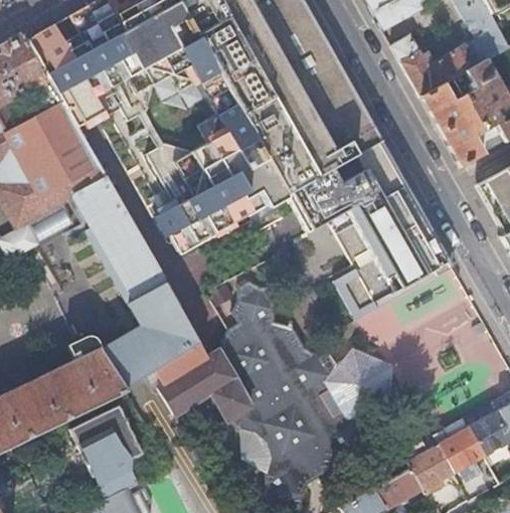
[(101,0),(29,39),(71,113),(79,126),(121,103),(131,121),(150,111),(149,110),(157,87),(155,81),(170,73),(180,91),(198,80),(207,98),(220,118),(203,128),(208,138),(192,147),(172,146),(169,142),(150,153),(169,188),(178,204),(163,213),(161,214),(180,249),(187,251),(236,223),(235,219),(249,211),(251,214),(252,213),(288,193),(267,157),(242,114),(243,114),(177,0),(135,0),(133,1),(132,0),(101,0)]
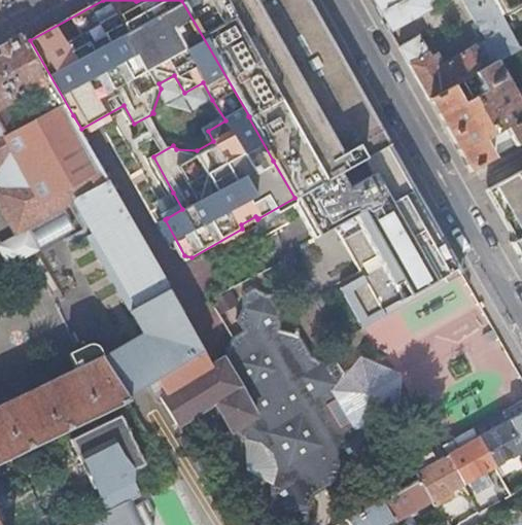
[(181,0),(249,116),(248,116),(273,161),(294,198),(392,142),(312,0),(181,0)]
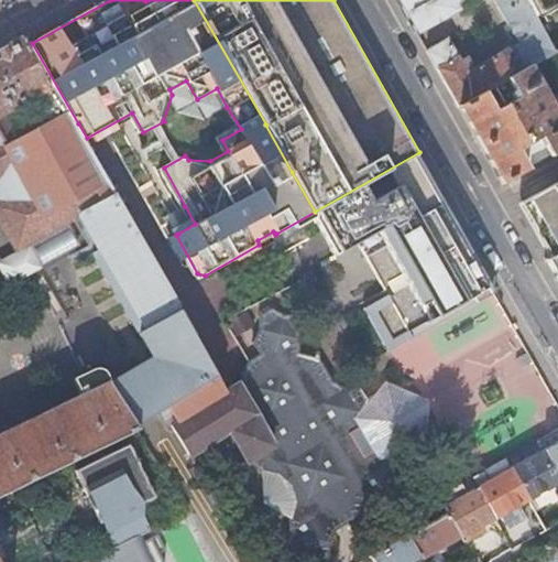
[(535,63),(557,51),(557,45),(539,12),(532,0),(403,0),(406,6),(409,11),(419,30),(466,3),(463,0),(500,0),(522,40),(474,66),(469,69),(450,36),(430,47),(436,57),(462,104),(489,89),(503,82),(535,63)]
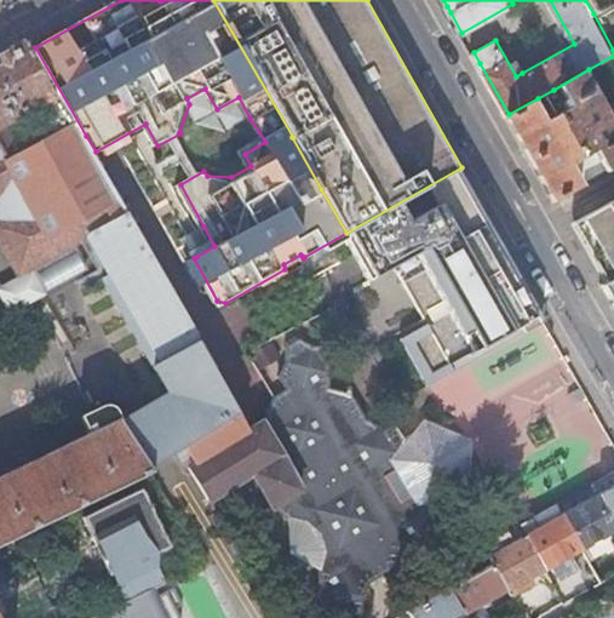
[(585,0),(594,13),(597,11),(613,1),(613,0),(585,0)]
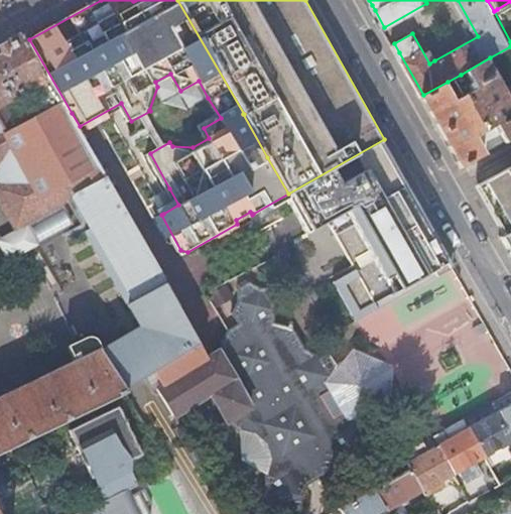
[(510,1),(497,9),(501,15),(510,9),(510,1)]
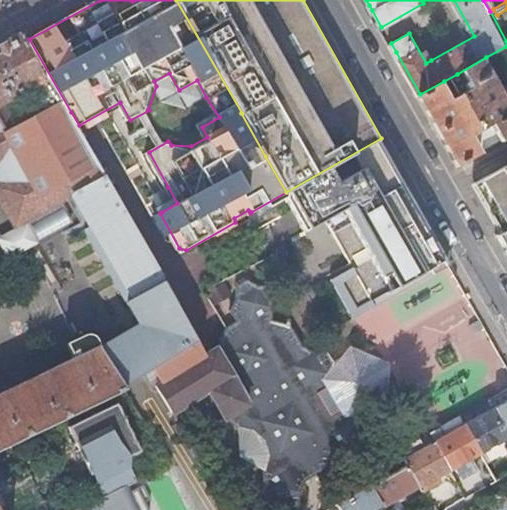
[(506,9),(497,15),(493,9),(490,11),(506,41),(506,9)]
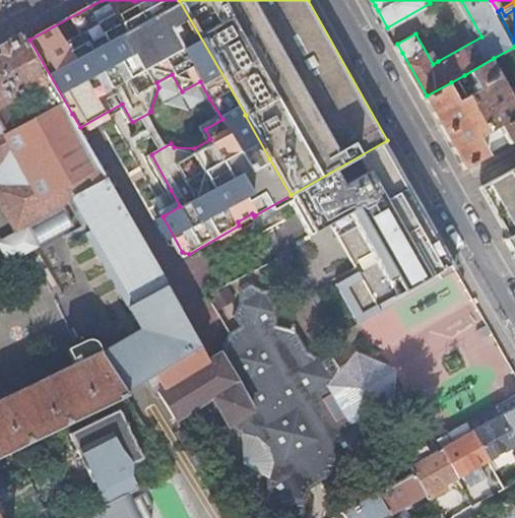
[(433,64),(438,61),(421,31),(415,34),(433,64)]
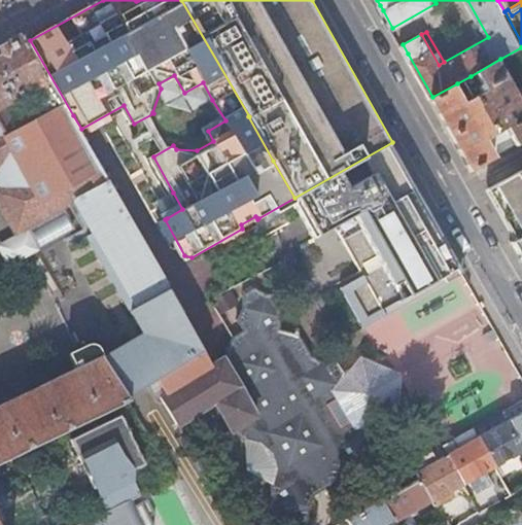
[(0,461),(27,449),(78,424),(130,399),(104,358),(98,347),(93,344),(87,344),(69,352),(77,370),(0,407),(0,195),(19,231),(78,199),(97,234),(91,236),(133,308),(169,287),(170,283),(119,197),(81,129),(73,115),(30,40),(27,34),(19,38),(0,48),(0,461)]
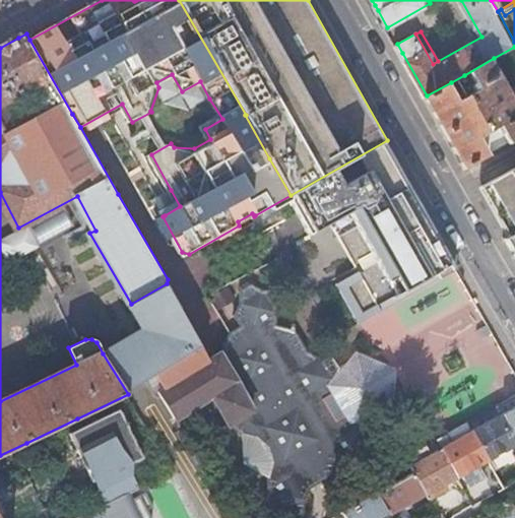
[(513,140),(514,139),(514,96),(494,58),(464,75),(474,90),(460,99),(451,82),(427,95),(432,106),(460,156),(466,167),(491,152),(481,136),(500,126),(502,131),(506,128),(513,140)]
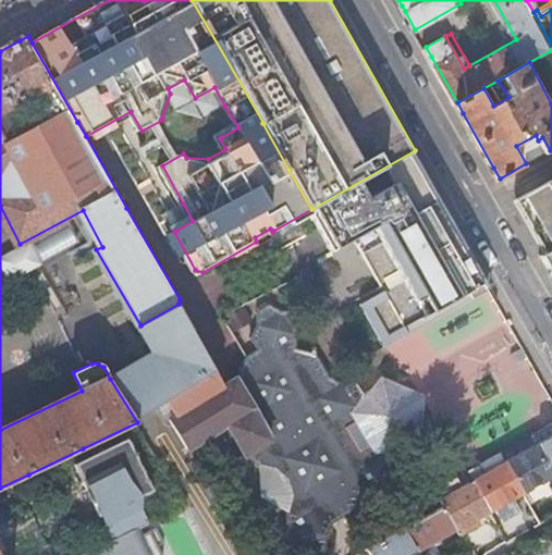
[(168,88),(170,94),(179,110),(207,115),(224,106),(215,87),(195,98),(184,79),(168,88)]
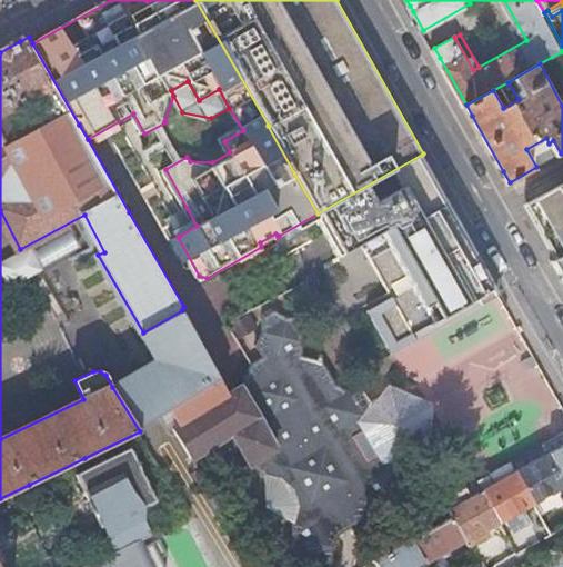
[(423,153),(318,214),(322,222),(341,256),(364,242),(371,309),(395,352),(501,292),(423,153)]
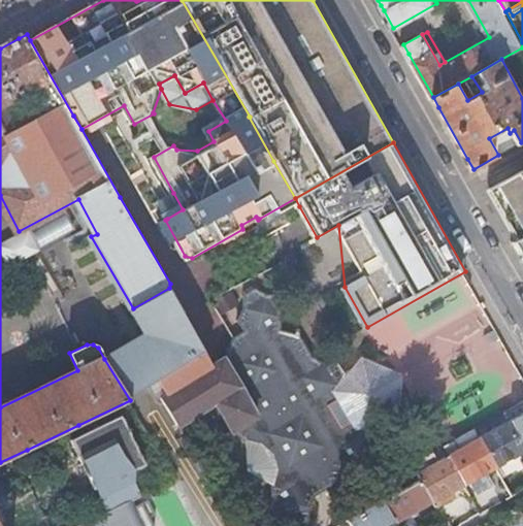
[(145,167),(134,174),(139,184),(152,177),(145,167)]
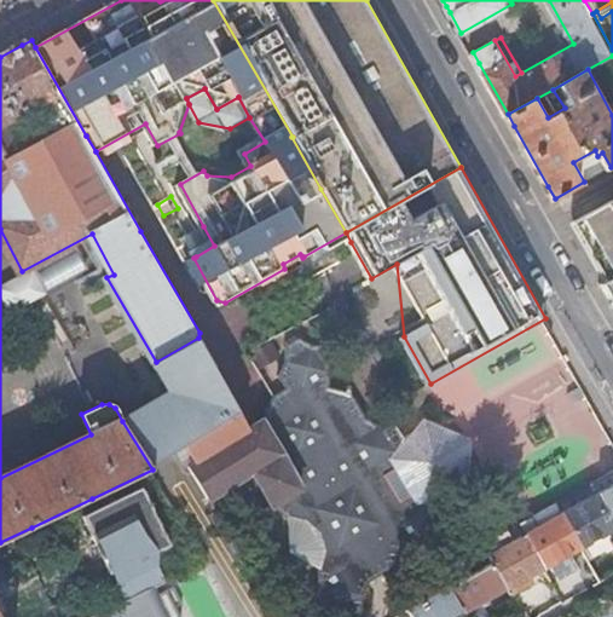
[(612,199),(580,217),(612,271),(612,199)]
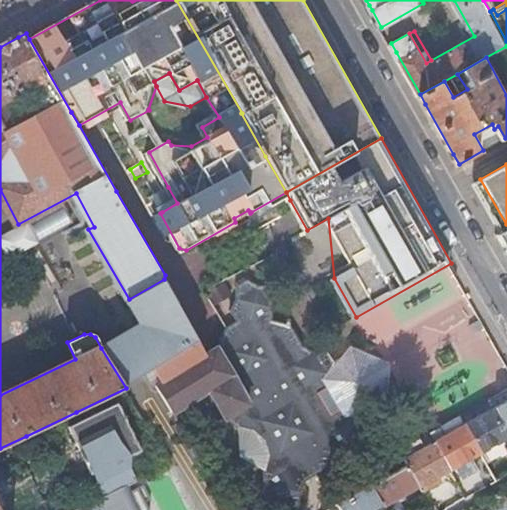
[(503,231),(506,229),(506,224),(480,179),(476,182),(503,231)]
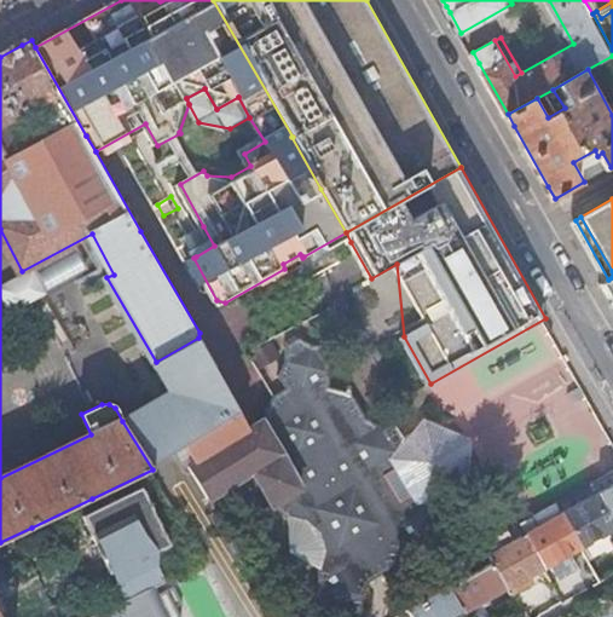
[(185,236),(196,257),(214,246),(203,226),(185,236)]
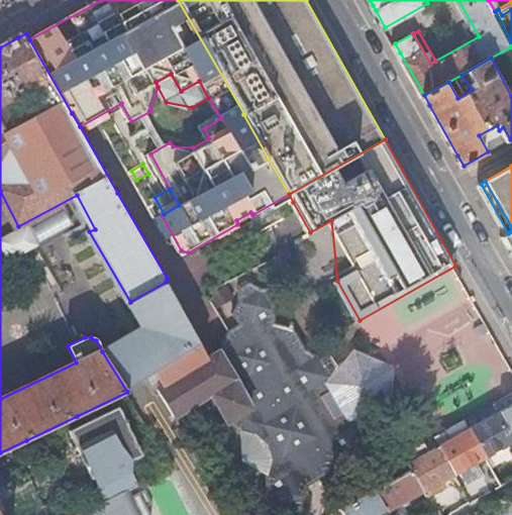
[(289,194),(253,214),(258,222),(293,202),(289,194)]
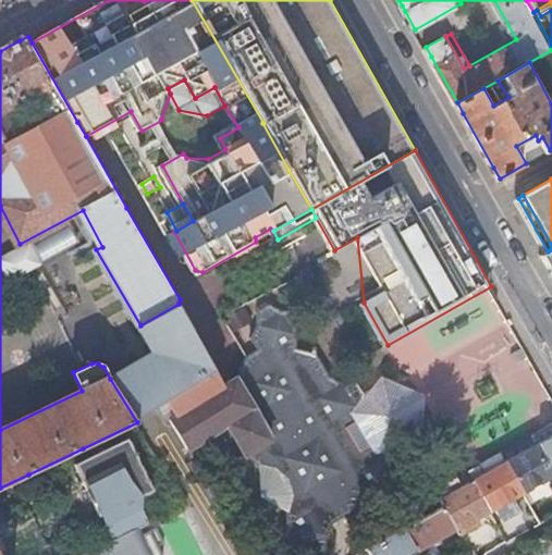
[(73,221),(32,243),(44,266),(85,244),(73,221)]
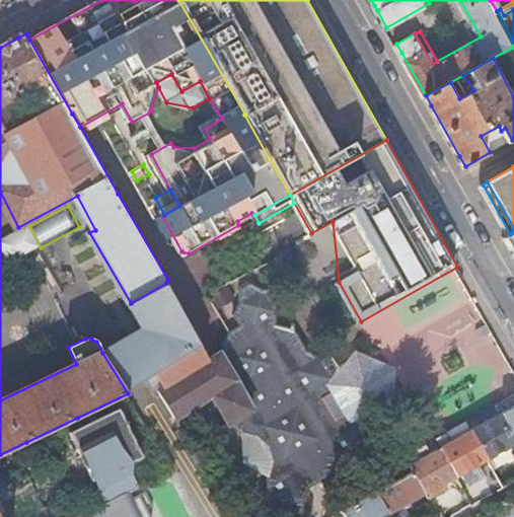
[(513,232),(510,234),(505,236),(513,251),(513,232)]
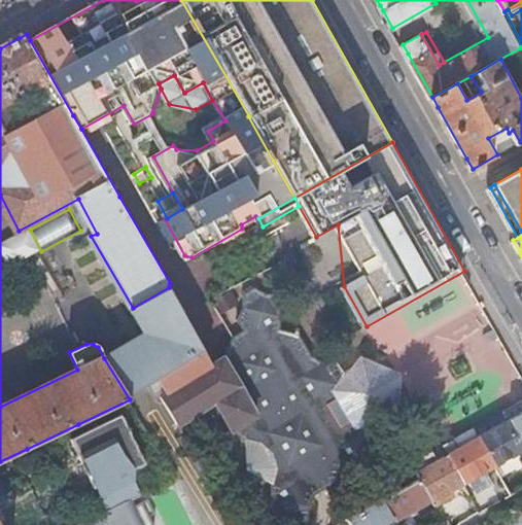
[(214,364),(169,287),(133,308),(147,333),(128,345),(160,398),(164,396),(214,364)]
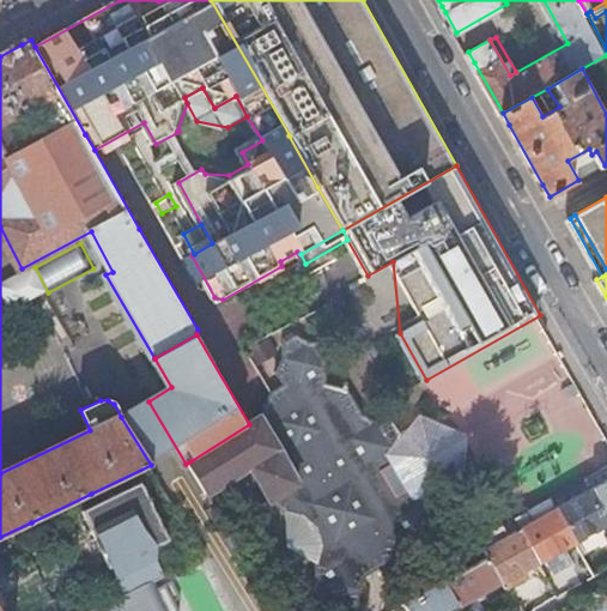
[(190,461),(210,495),(256,467),(273,500),(275,503),(290,515),(309,519),(325,544),(320,564),(319,566),(320,581),(313,593),(321,606),(334,606),(345,610),(352,610),(363,605),(362,591),(369,575),(366,570),(382,561),(394,561),(400,542),(414,539),(428,545),(441,538),(439,524),(448,508),(439,495),(424,496),(412,489),(384,504),(370,479),(395,464),(395,448),(398,443),(402,435),(395,422),(364,413),(350,389),(329,382),(328,368),(334,355),(327,343),(313,343),(301,337),(287,344),(287,360),(280,373),(287,385),(296,399),(283,406),(275,392),(268,407),(268,424),(263,416),(249,424),(190,461)]
